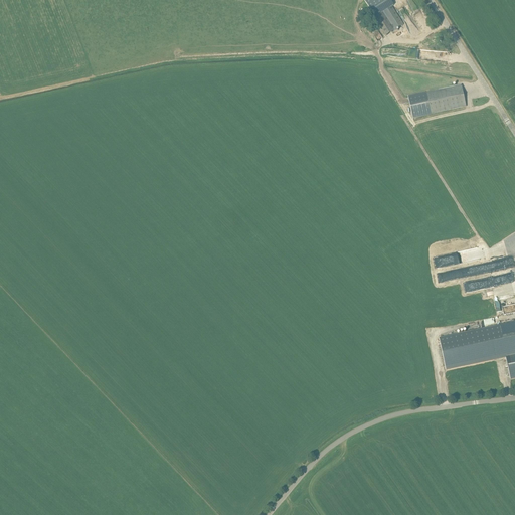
[(366,0),(364,1),(386,35),(403,24),(392,6),(393,5),(389,0),(366,0)]
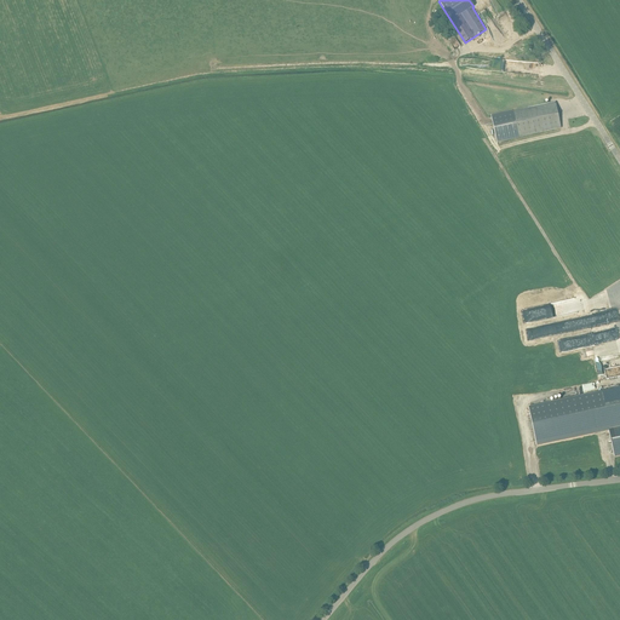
[(556,103),(491,116),(497,142),(561,128),(560,121),(556,103)]
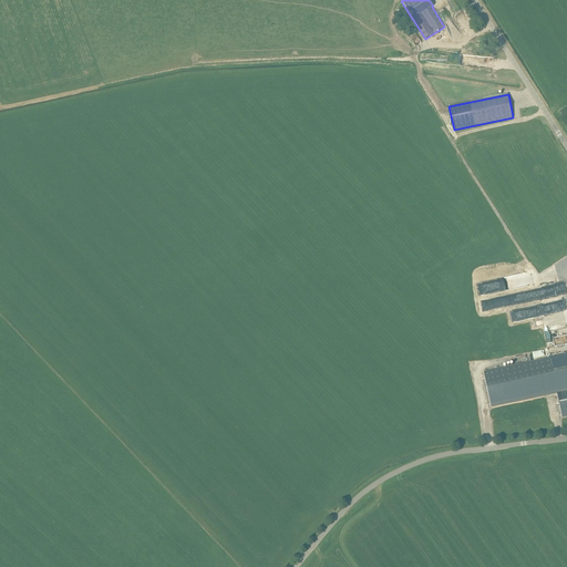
[(509,282),(511,288),(527,286),(525,275),(508,277),(509,282)]
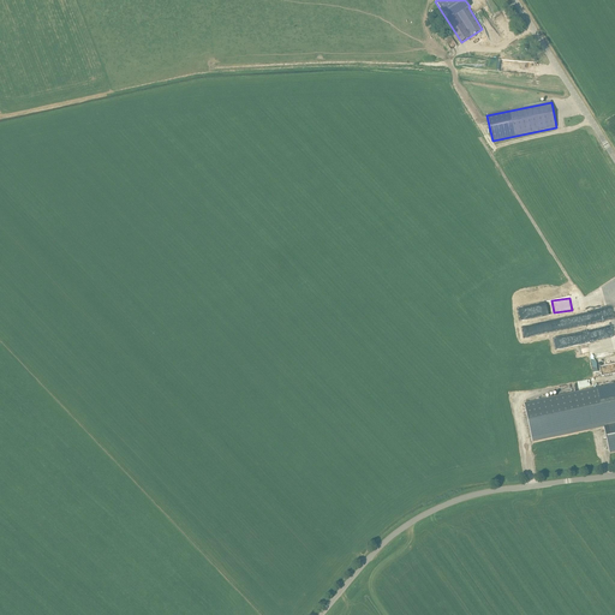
[(537,326),(539,334),(560,330),(557,321),(537,326)]
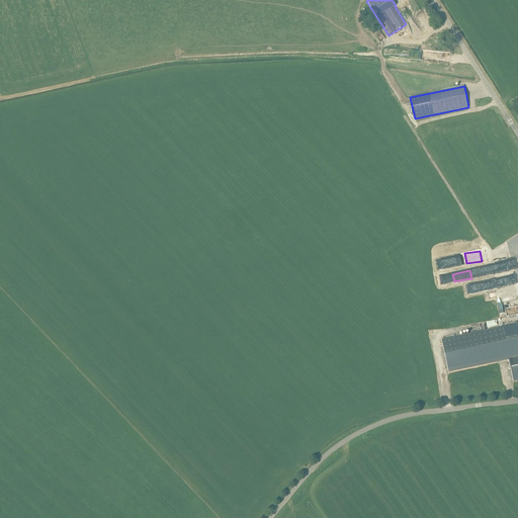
[(497,279),(465,284),(467,293),(499,288),(497,279)]
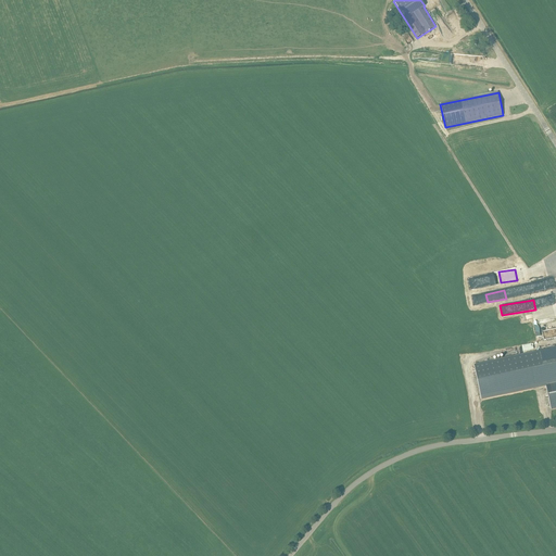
[(555,348),(475,366),(481,399),(546,386),(555,382),(555,348)]
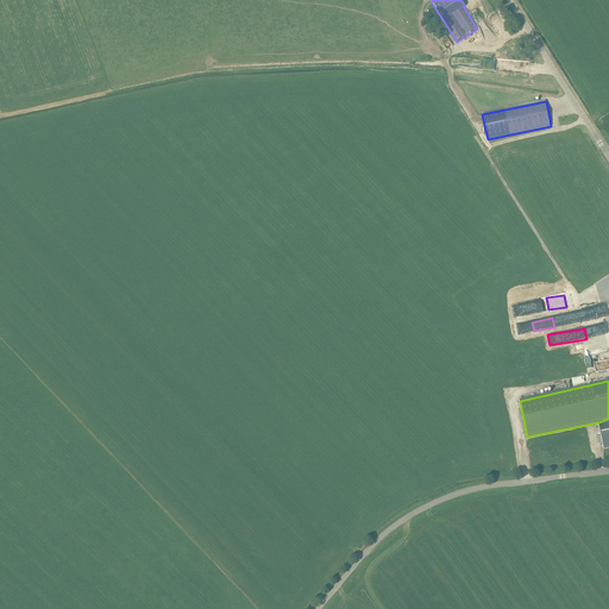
[(608,419),(598,422),(603,449),(608,447),(608,419)]
